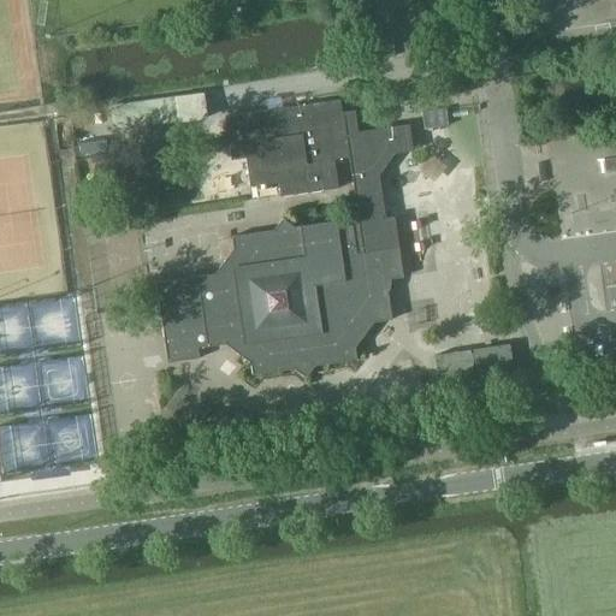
[(110,106),(113,131),(207,118),(203,94),(177,96),(110,106)]
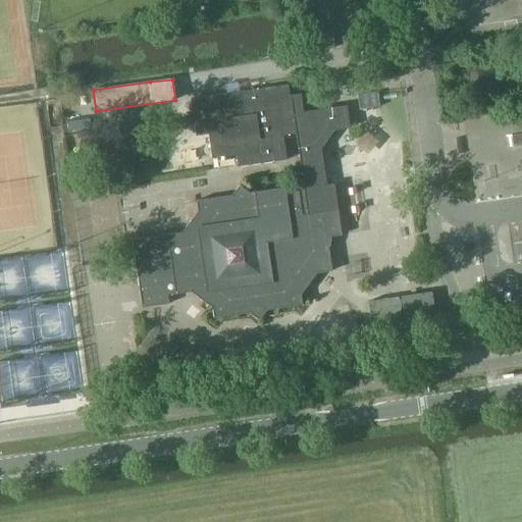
[(283,135),(297,134),(298,133),(293,102),(292,95),(291,95),(289,85),(191,99),(196,136),(208,134),(212,158),(236,154),(238,166),(286,159),(283,135)]
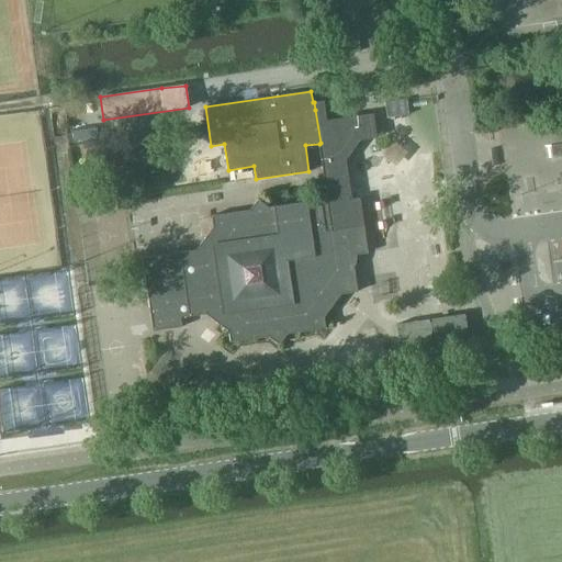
[(388,102),(386,102),(389,116),(405,114),(411,114),(407,100),(403,100),(388,102)]
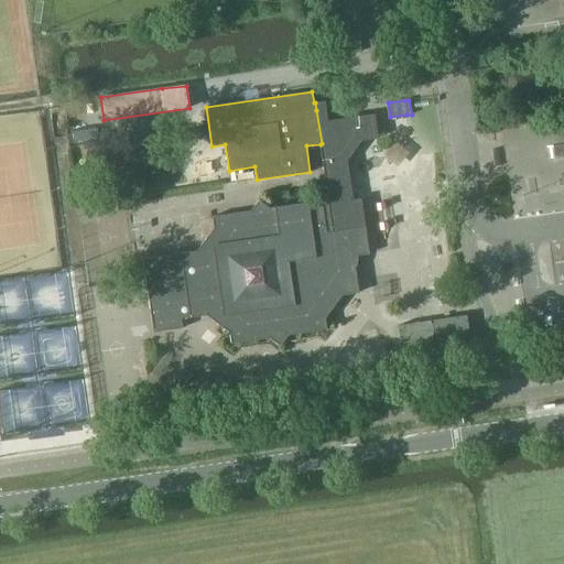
[(271,208),(259,199),(250,210),(213,216),(214,227),(196,250),(143,258),(153,332),(183,328),(181,318),(190,316),(206,314),(230,333),(231,343),(270,337),(281,346),(289,335),(327,329),(326,317),(343,294),(359,292),(355,267),(359,266),(358,255),(369,253),(366,226),(361,198),(354,199),(347,160),(362,141),(379,138),(375,114),(328,120),(326,109),(316,110),(322,143),(321,144),(328,204),(323,204),(323,201),(271,208)]
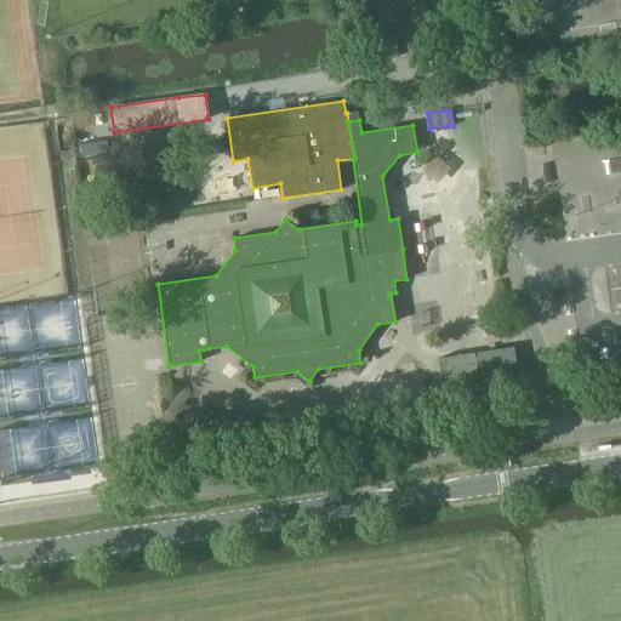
[(101,199),(85,201),(87,222),(103,220),(101,199)]
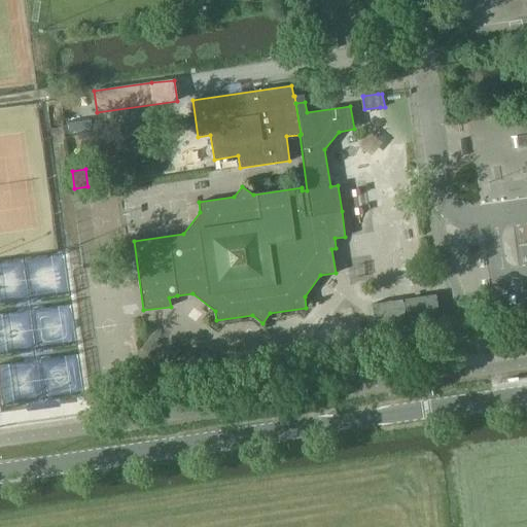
[(435,294),(372,304),(378,345),(442,336),(435,294)]
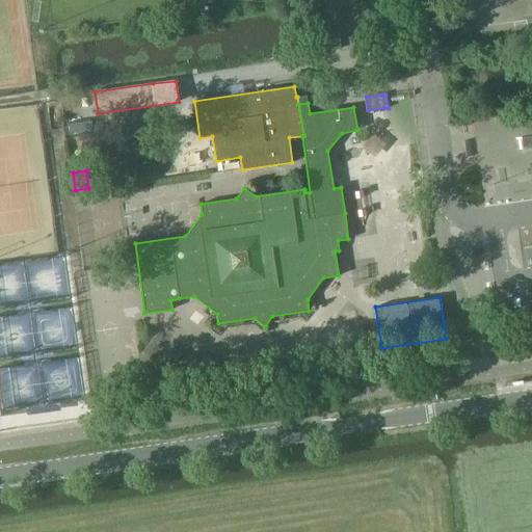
[(362,327),(351,341),(358,346),(368,333),(362,327)]
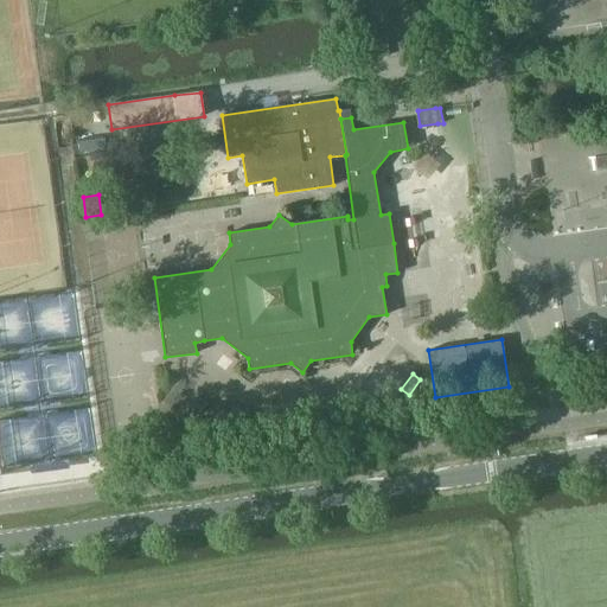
[(364,419),(352,420),(355,439),(366,436),(364,419)]
